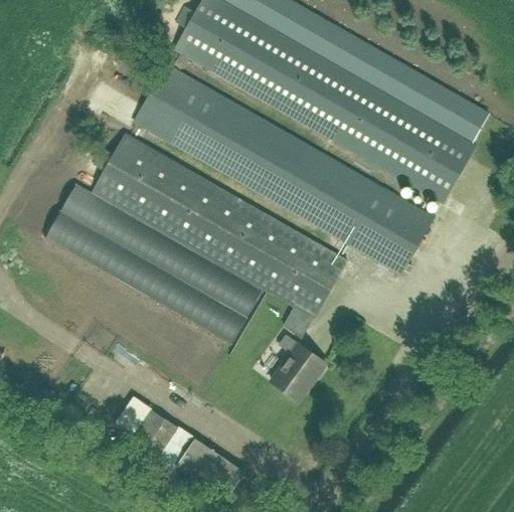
[(476,145),(222,0),(202,0),(175,49),(444,202),(476,145)]
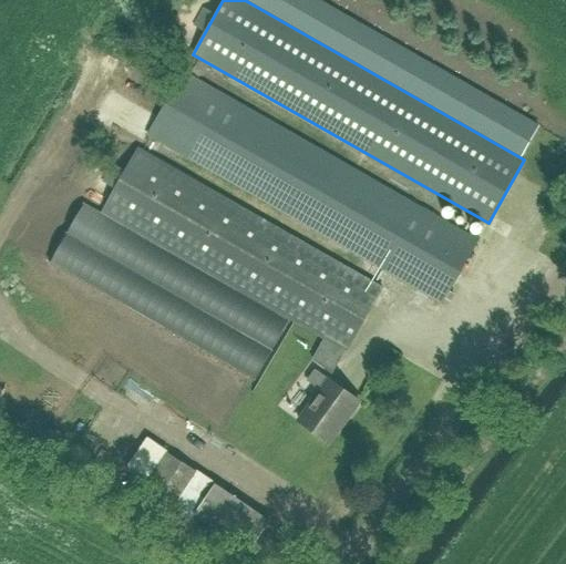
[(479,239),(184,69),(148,131),(442,303),(445,296),(450,299),(458,287),(452,284),(479,239)]
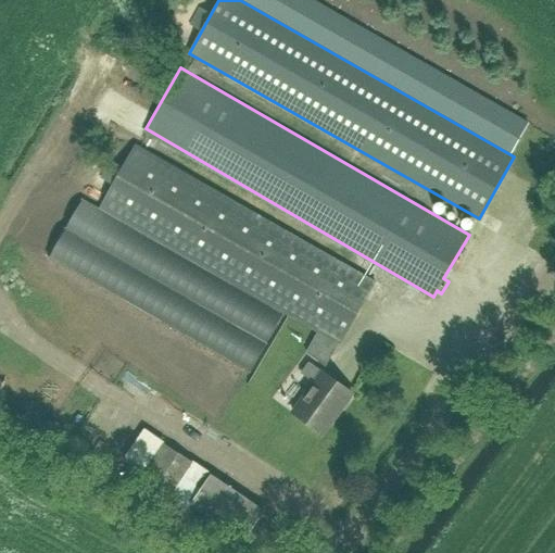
[(375,280),(131,145),(96,210),(314,331),(305,353),(326,365),(339,342),(340,342),(375,280)]
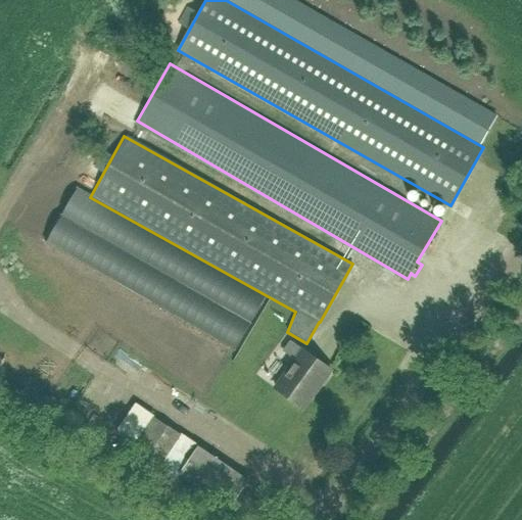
[(203,287),(198,297),(216,308),(221,297),(203,287)]
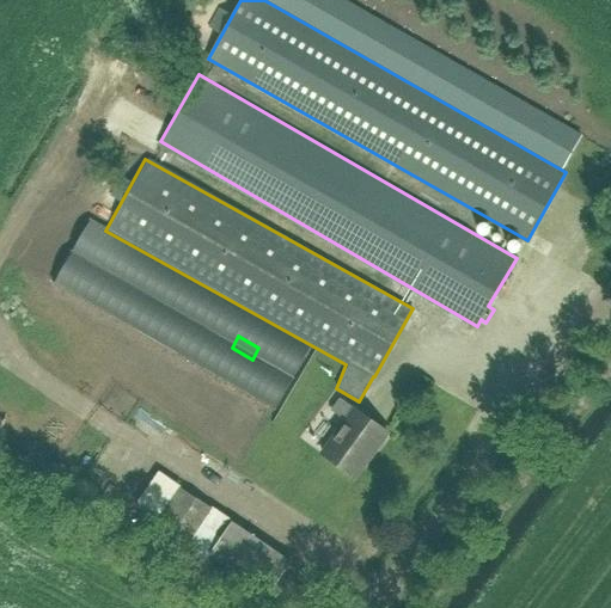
[(264,423),(274,401),(263,397),(254,418),(264,423)]
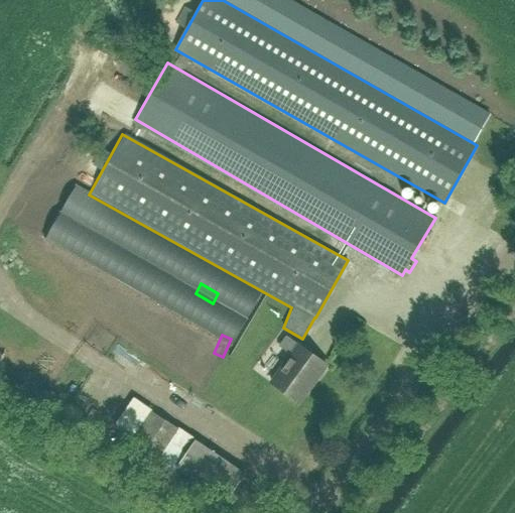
[(300,344),(287,335),(279,345),(292,354),(273,382),(299,401),(327,363),(300,344)]
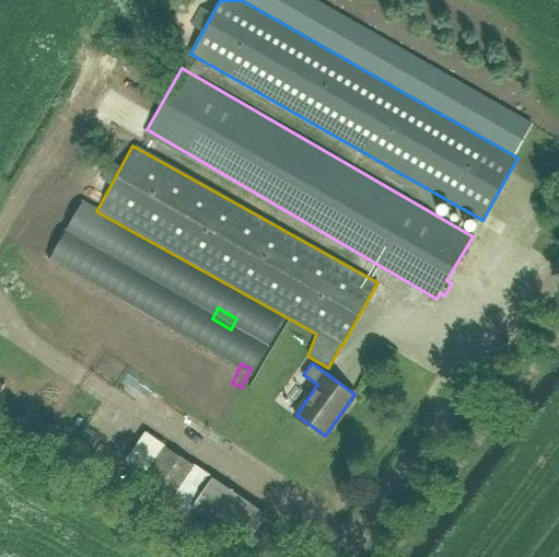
[(267,512),(165,444),(146,474),(247,542),(267,512)]
